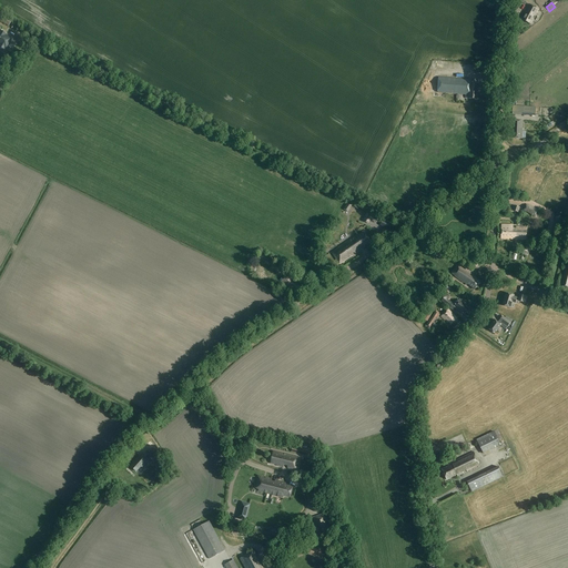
[(531,24),(539,10),(529,4),(525,13),(526,14),(523,20),(531,24)]
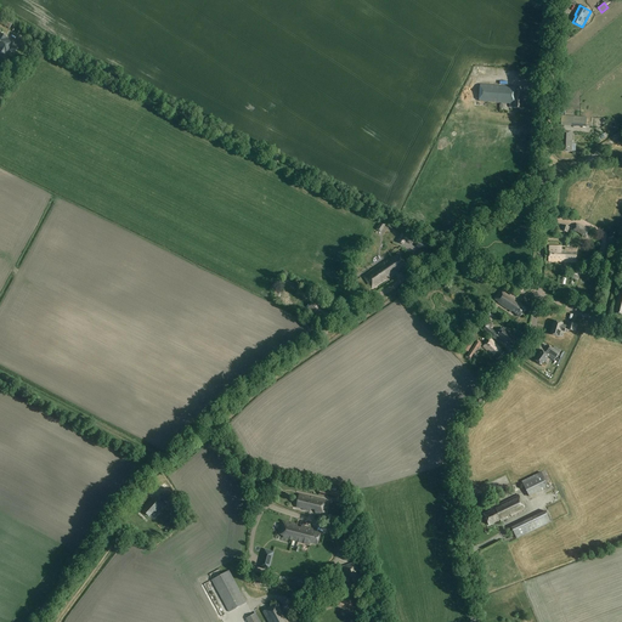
[(13,23),(6,18),(3,26),(10,29),(13,23)]
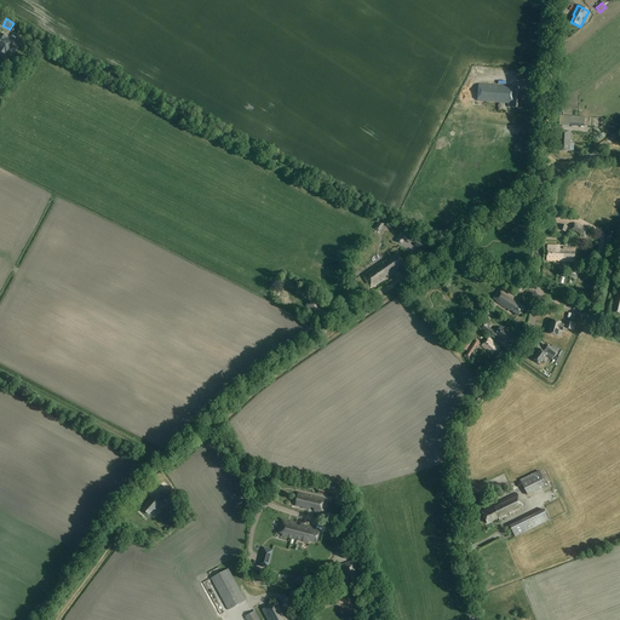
[(0,55),(3,57),(5,52),(6,52),(11,42),(4,39),(5,36),(0,34),(0,33),(0,55)]
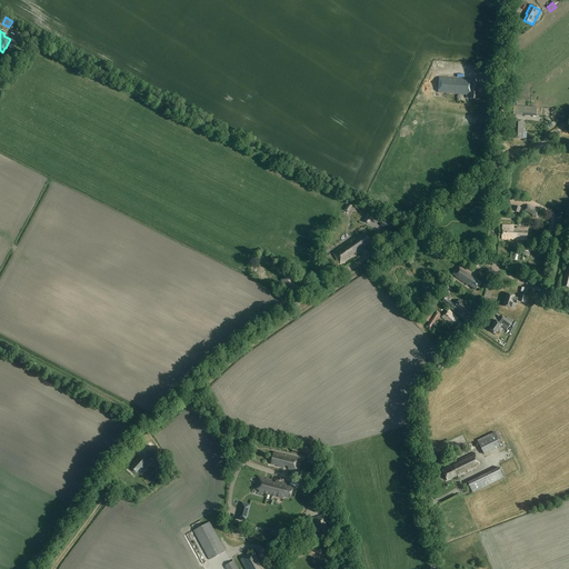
[(466,98),(477,99),(478,85),(472,85),(472,80),(439,78),(438,92),(467,95),(466,98)]
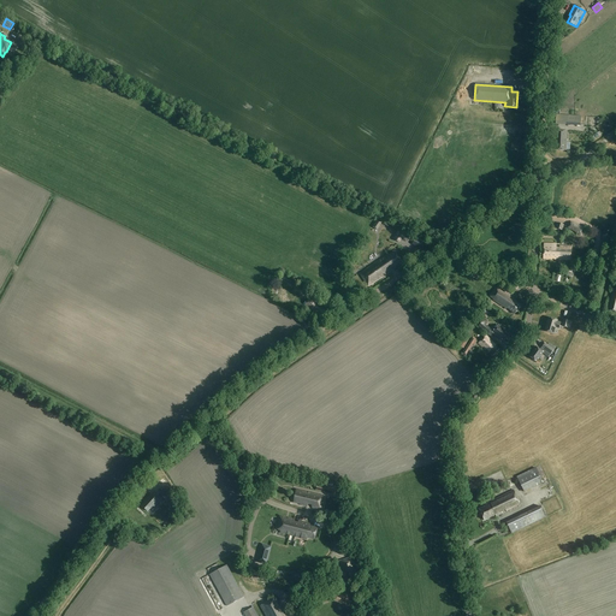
[(465,123),(492,124),(492,113),(466,111),(465,123)]
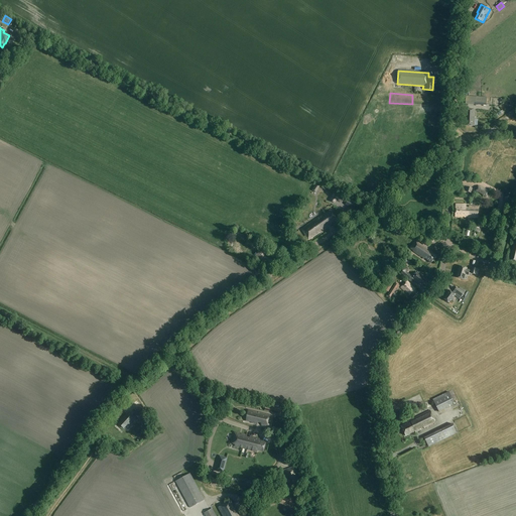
[(476,105),(477,105),(487,106),(487,97),(477,97),(476,105)]
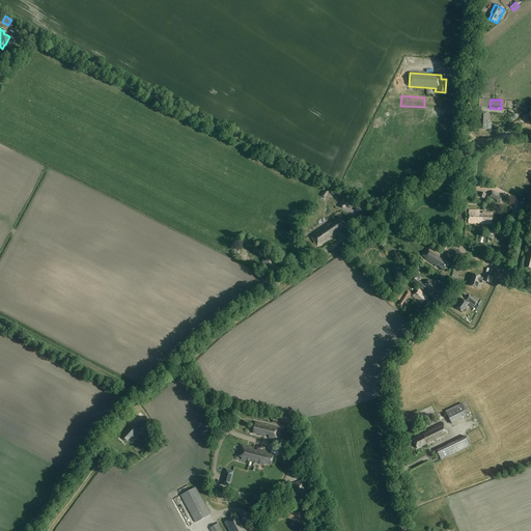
[(423,114),(424,107),(392,106),(391,113),(423,114)]
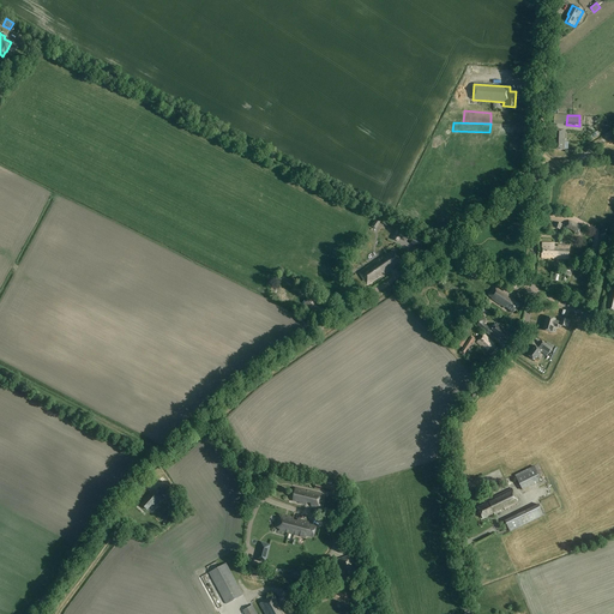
[(554,150),(565,150),(566,131),(553,130),(553,143),(553,149),(554,149),(554,150)]
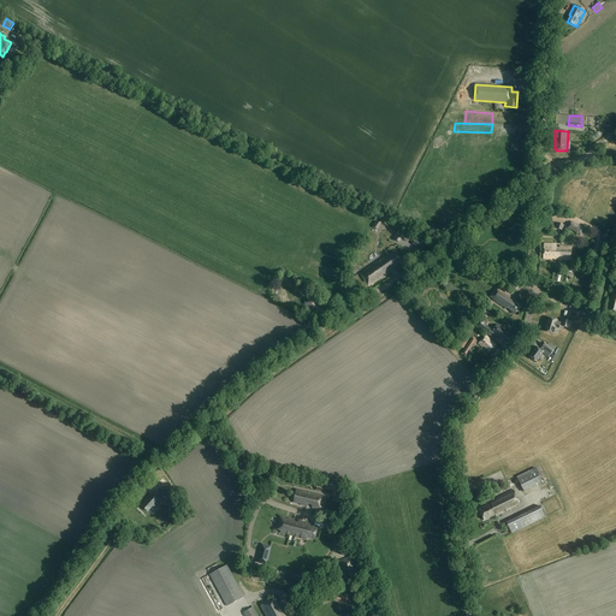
[(377,231),(381,223),(377,220),(372,227),(377,231)]
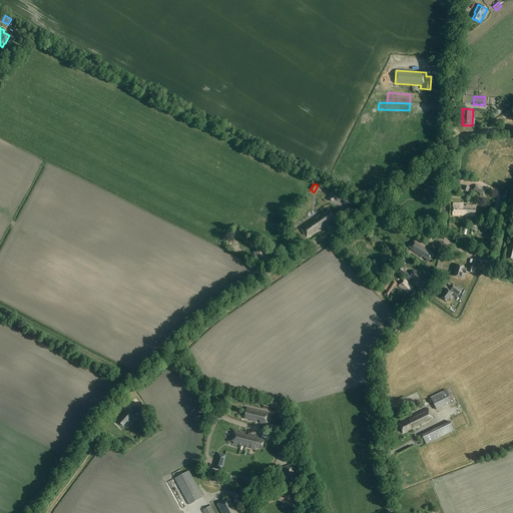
[(473,190),(480,194),(484,196),(487,190),(476,184),(473,190)]
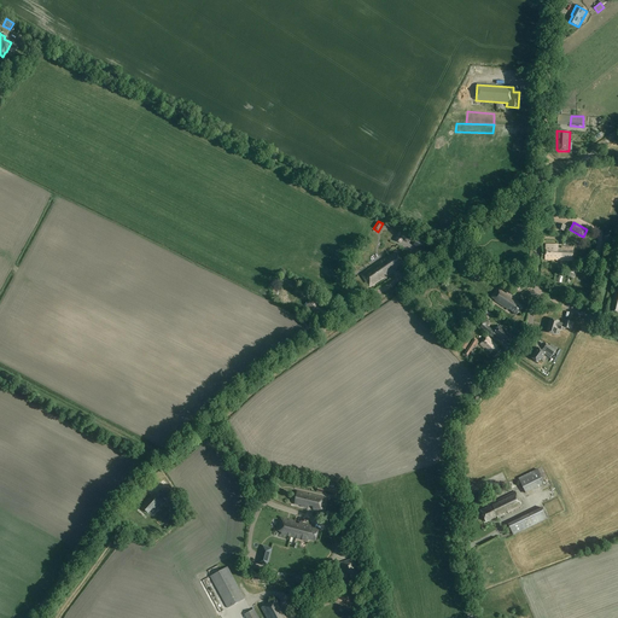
[(413,235),(400,231),(398,234),(397,234),(395,240),(401,243),(403,239),(409,242),(413,235)]
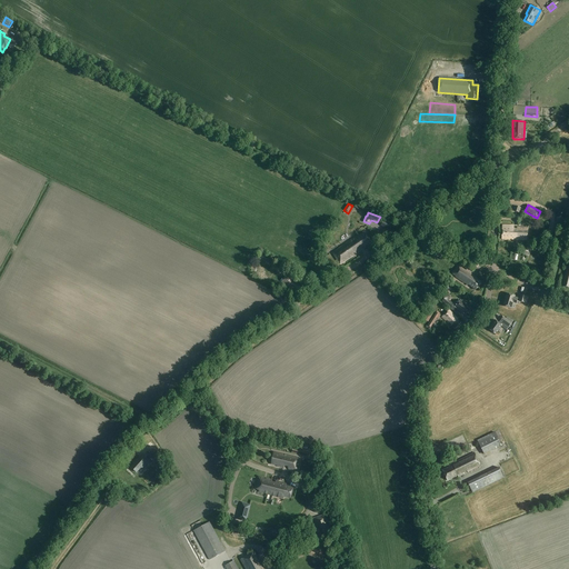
[(517,230),(513,230),(513,226),(502,226),(502,239),(527,241),(528,228),(517,228),(517,230)]
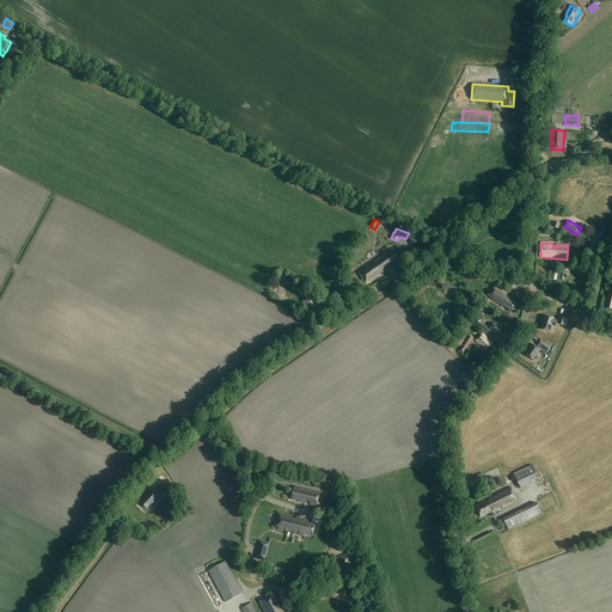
[(399,261),(392,250),(385,256),(384,255),(357,273),(367,285),(395,265),(393,264),(399,261)]
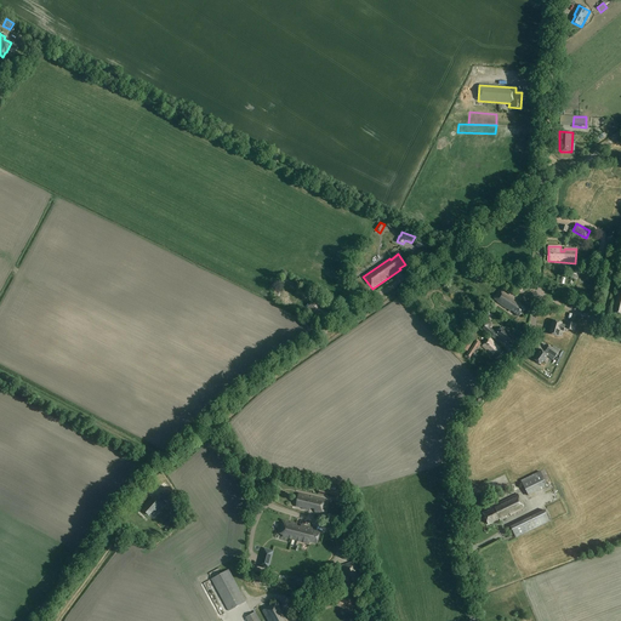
[(511,311),(519,317),(525,308),(514,300),(516,298),(502,289),(494,300),(510,313),(511,311)]
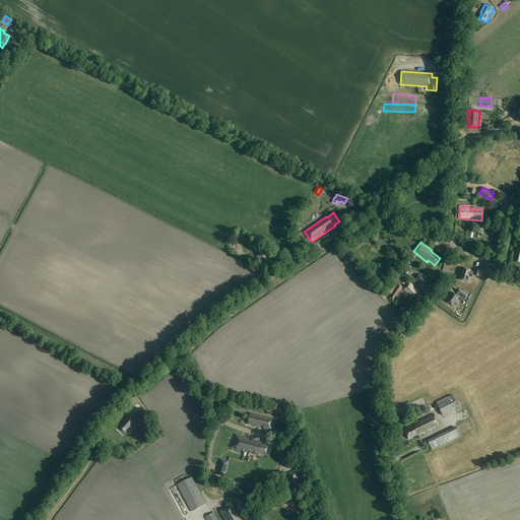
[(257,258),(269,269),(274,263),(268,258),(269,256),(264,251),(257,258)]
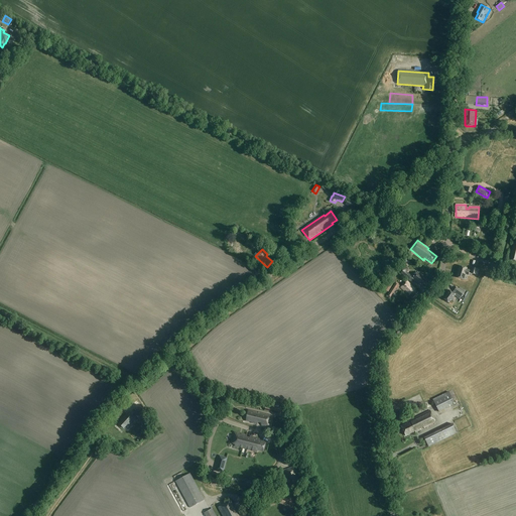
[(467,268),(460,266),(457,278),(464,280),(466,275),(469,276),(469,273),(478,275),(479,269),(473,268),(472,271),(470,271),(470,270),(467,270),(467,268)]
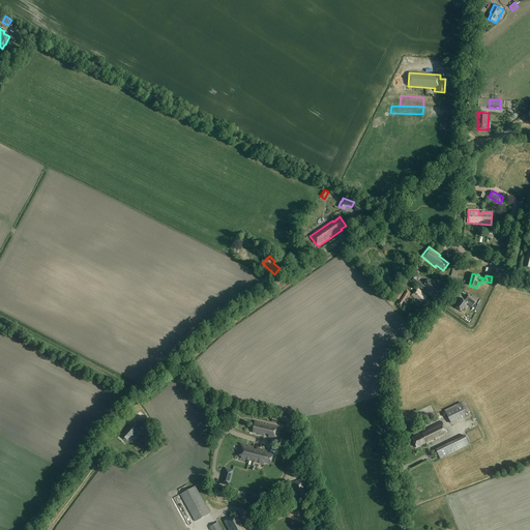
[(414,283),(419,288),(421,285),(422,284),(417,278),(414,283)]
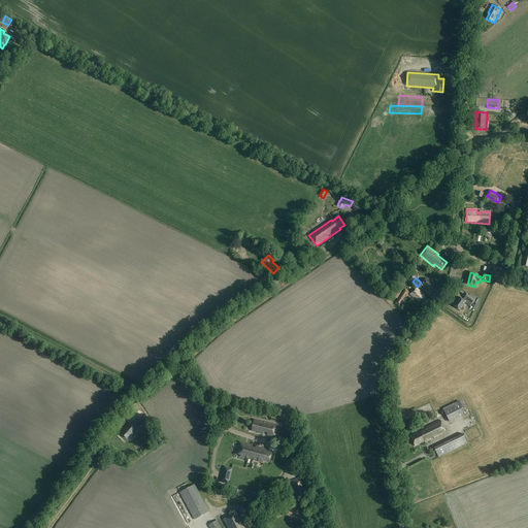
[(428,289),(433,292),(436,288),(432,285),(433,284),(427,278),(423,285),(428,290),(428,289)]
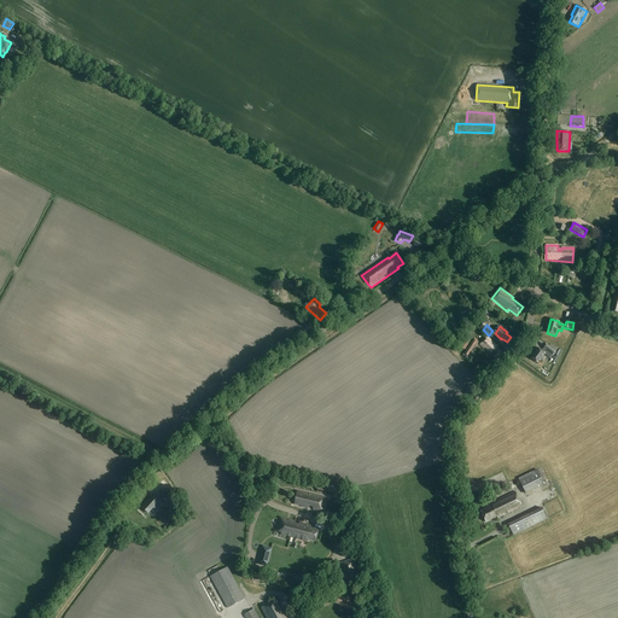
[(494,357),(501,351),(496,347),(488,337),(479,345),(485,351),(487,350),(490,353),(489,354),(493,357),(493,356),(494,357)]
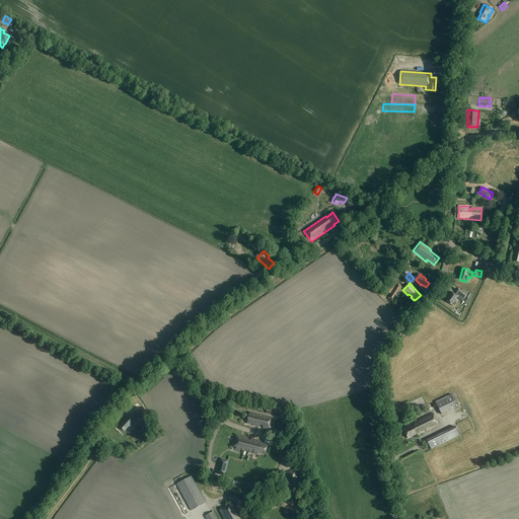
[(453,302),(454,303),(459,295),(464,298),(466,295),(466,294),(461,291),(459,289),(456,293),(455,295),(452,292),(446,300),(452,304),(453,302)]
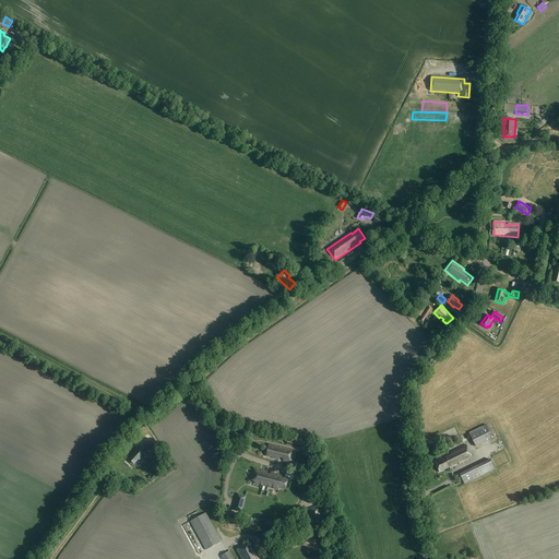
[(470,433),(476,447),(494,439),(487,425),(470,433)]
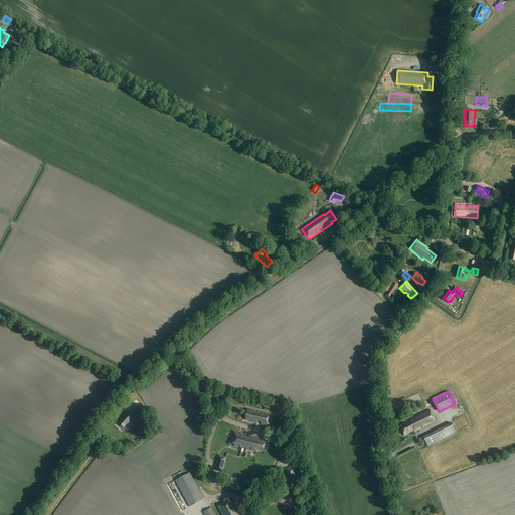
[(421,400),(418,393),(406,399),(409,406),(421,400)]
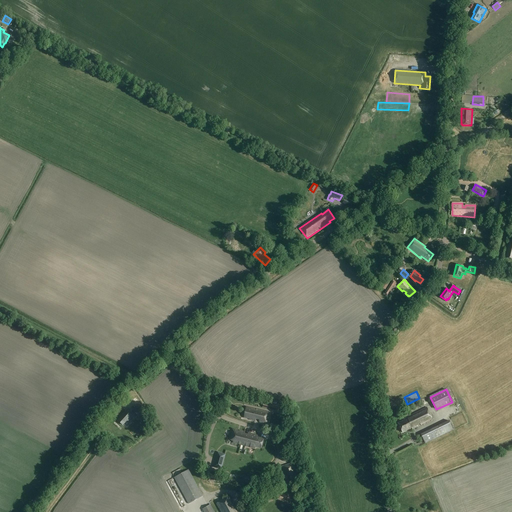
[(139,404),(132,412),(136,415),(139,413),(141,411),(143,408),(139,404)]
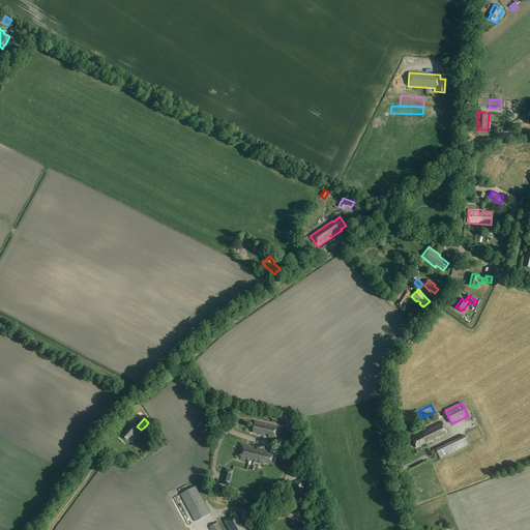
[(272,437),(276,438),(280,427),(255,421),(252,433),(257,434),(257,435),(264,436),(265,435),(268,435),(268,437),(272,438),(272,437)]
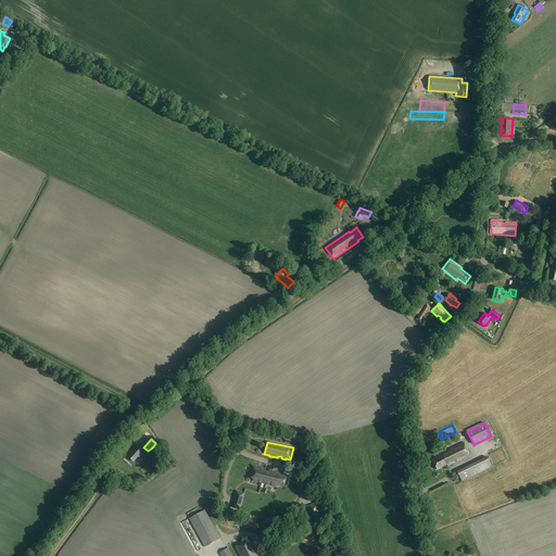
[(457,462),(470,456),(464,442),(456,446),(438,455),(439,456),(432,459),(438,470),(447,465),(449,466),(454,464),(453,462),(456,460),(457,462)]
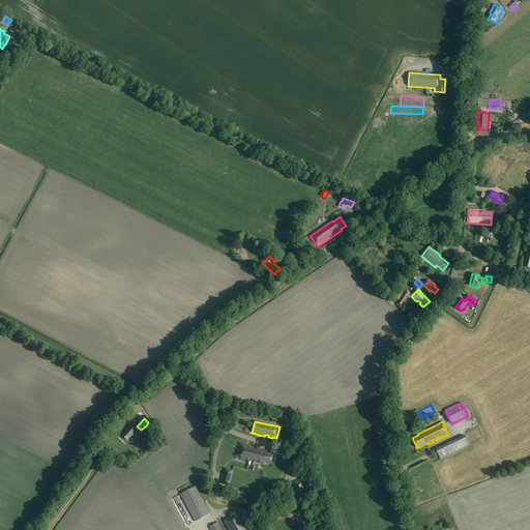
[(133,437),(137,432),(130,425),(124,432),(125,433),(122,436),(127,441),(131,436),(133,437)]
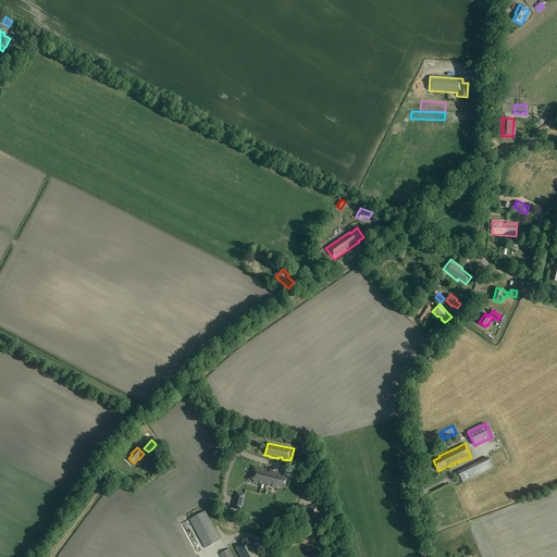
[(489,457),(458,472),(462,483),(493,468),(489,457)]
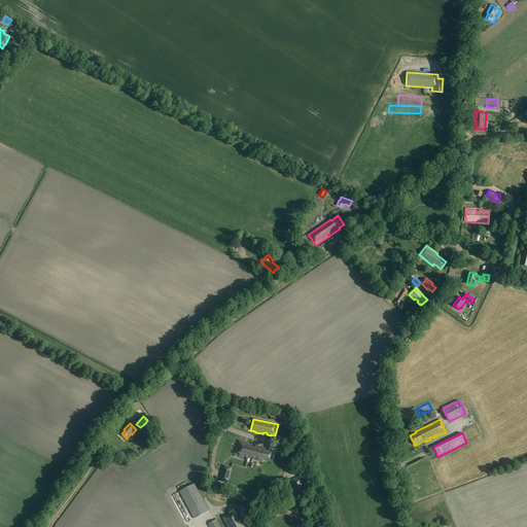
[(255,448),(252,447),(252,445),(239,442),(236,455),(262,461),(262,460),(269,462),(272,452),(265,450),(265,449),(255,447),(255,448)]
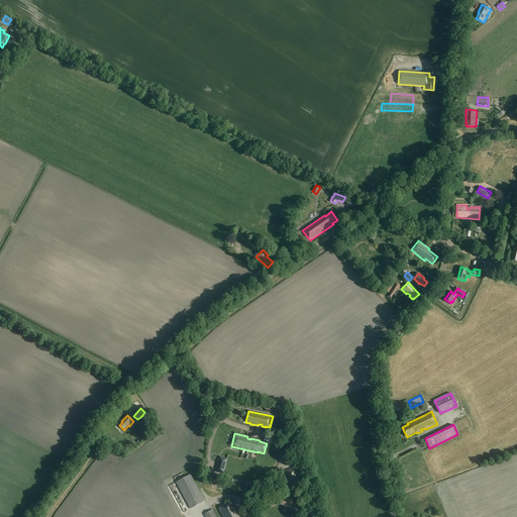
[(292,489),(301,487),(299,479),(297,479),(296,476),(298,475),(296,468),(285,471),(288,484),(290,484),(292,489)]
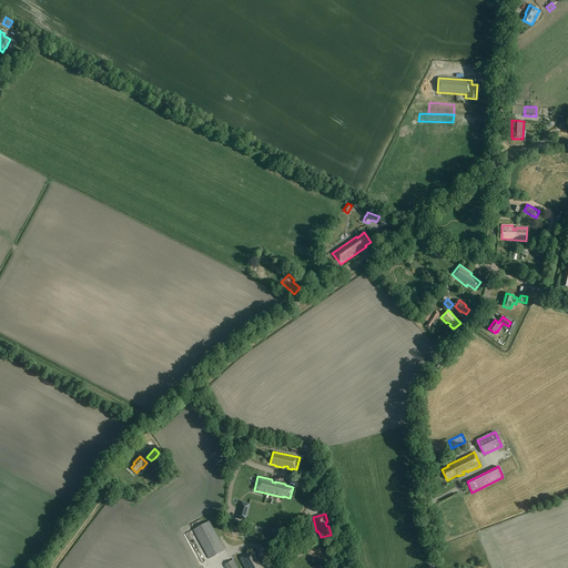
[(194,530),(210,559),(225,550),(209,521),(194,530)]
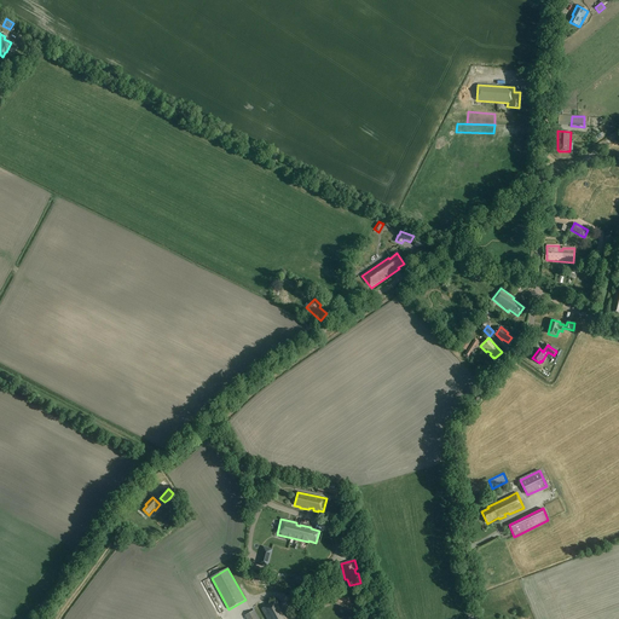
[(282,611),(279,606),(281,606),(278,600),(262,609),(267,618),(287,618),(288,618),(283,609),(282,611)]
